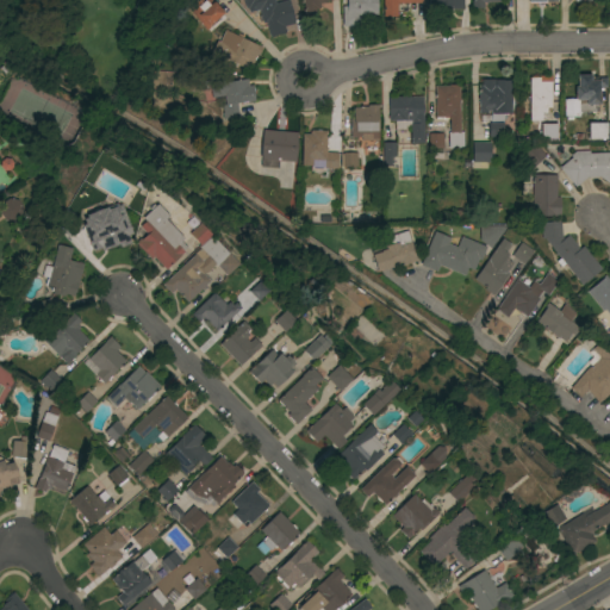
[(186,7),(187,6),(184,1),(185,0),(211,0),(213,2),(215,1),(224,12),(212,23),(213,24),(206,30),(186,7)]
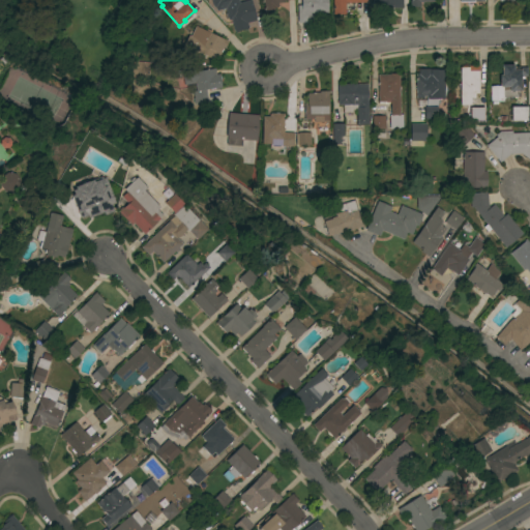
[(238,0),(239,3),(251,0),(256,21),(246,23),(247,28),(235,31),(232,20),(228,20),(226,8),(216,10),(215,6),(213,7),(211,0),(238,0)]
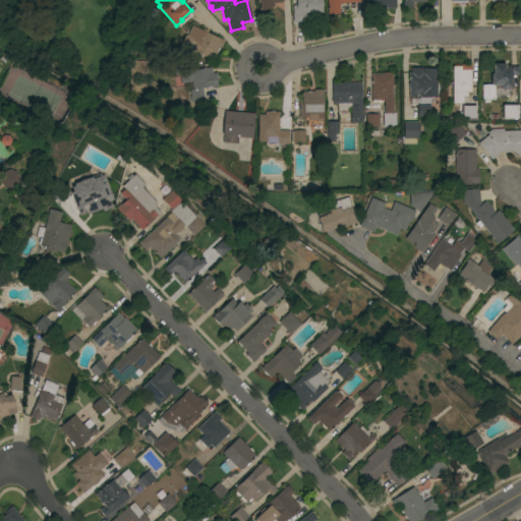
[(279,0),(279,2),(273,2),(273,7),(270,7),(270,12),(259,12),(259,0),(279,0)]
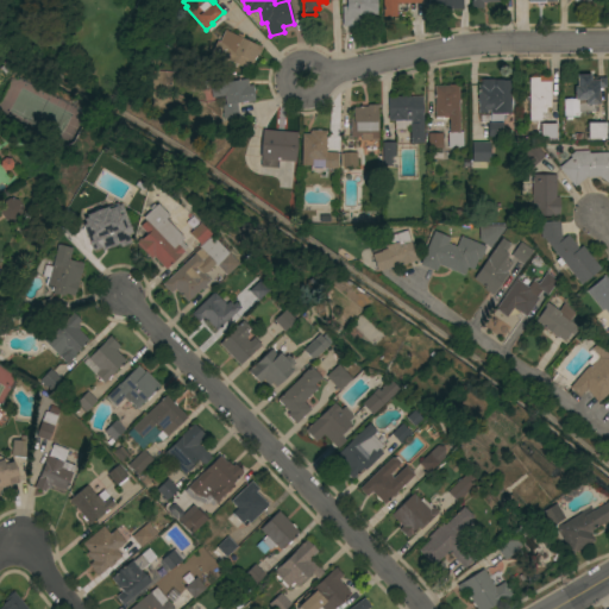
[(377,0),(377,14),(359,14),(359,26),(343,26),(343,6),(346,6),(346,0),(377,0)]
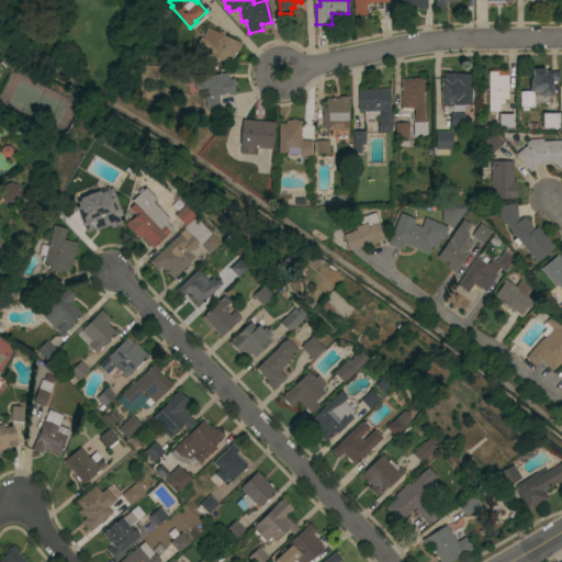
[(389,0),(389,3),(366,3),(366,14),(353,14),(353,0),(389,0)]
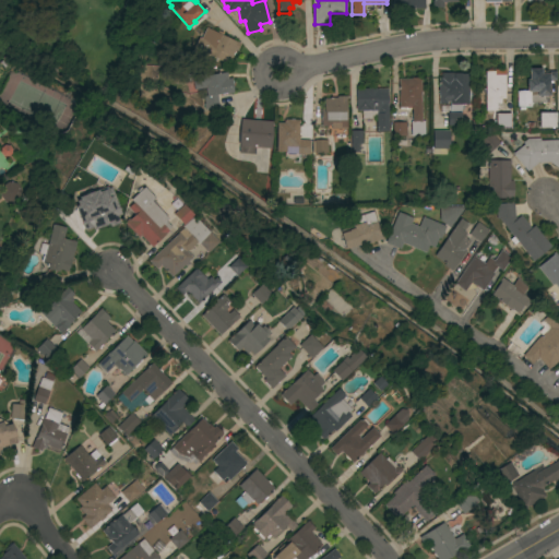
[(240,44),(237,50),(236,49),(233,57),(232,57),(230,58),(228,57),(225,62),(205,54),(212,40),(203,36),(206,27),(240,44)]
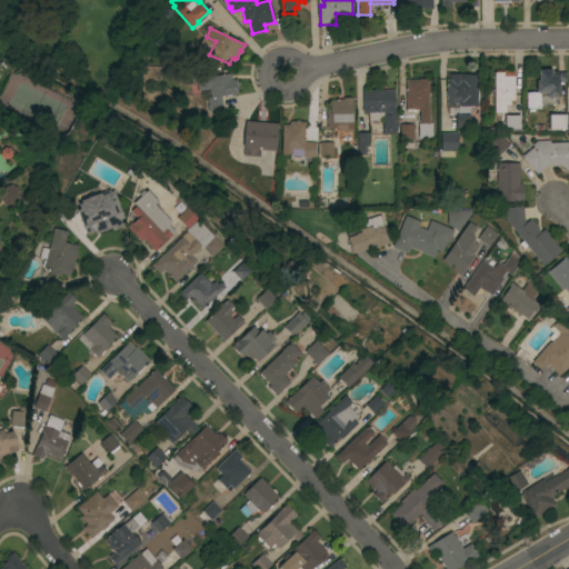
[(515,101),(510,101),(510,106),(506,106),(506,112),(495,112),(493,72),(496,72),(496,71),(501,71),(501,72),(502,72),(502,70),(515,70),(515,101)]
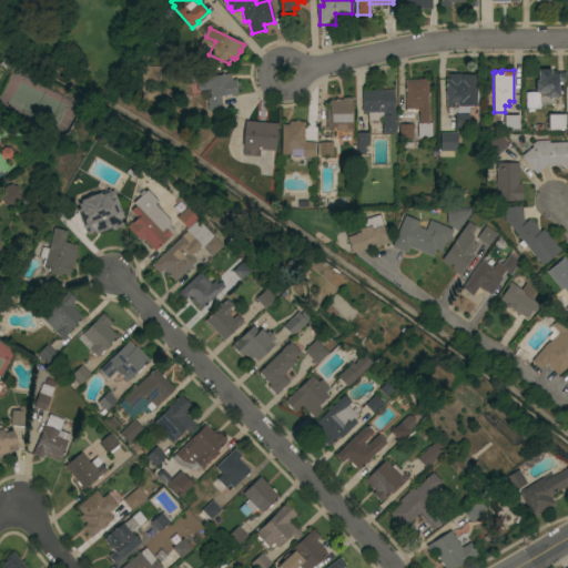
[(566,72),(566,79),(557,79),(557,103),(539,103),(539,109),(534,109),(534,111),(527,111),(527,109),(526,109),(526,92),(537,92),(537,82),(539,82),(539,77),(538,77),(538,70),(549,70),(549,72),(566,72)]
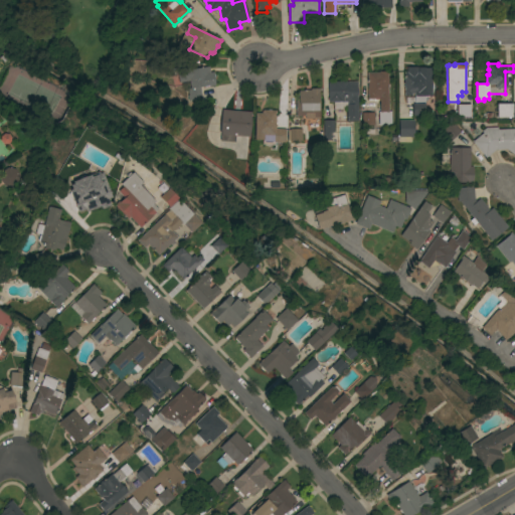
[(209,66),(210,72),(213,72),(215,86),(208,87),(208,86),(200,87),(201,99),(188,101),(187,96),(188,96),(187,89),(190,89),(189,80),(179,82),(177,68),(189,67),(189,69),(209,66)]
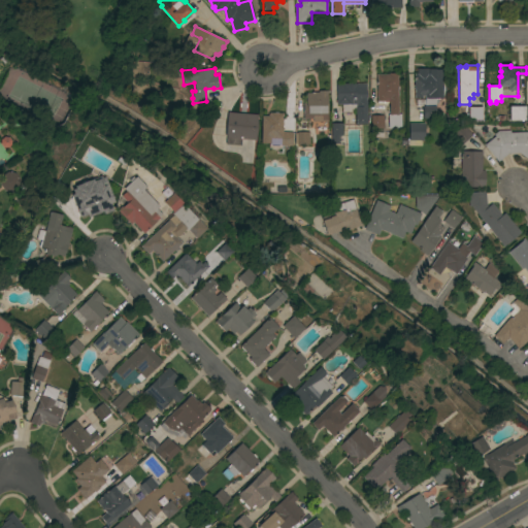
[(435,119),(423,119),(423,106),(425,106),(425,96),(422,96),(422,98),(415,98),(415,87),(414,87),(414,84),(415,84),(415,73),(427,73),(427,69),(436,69),(435,119)]
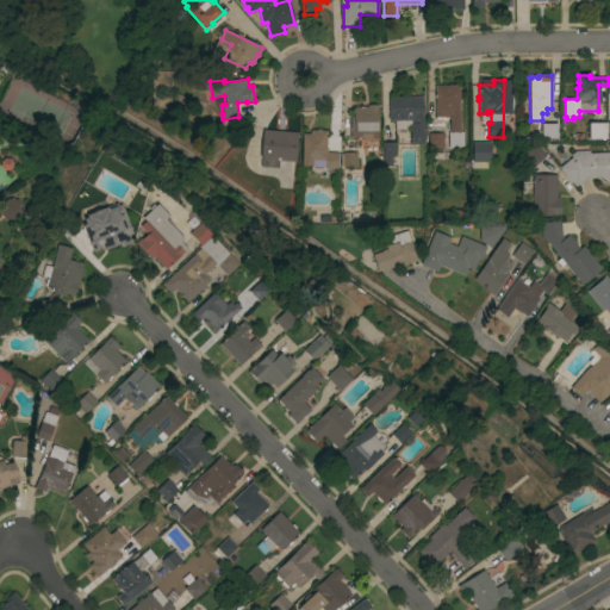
[(449,86),(449,85),(459,85),(460,132),(464,132),(464,149),(449,149),(448,132),(450,132),(449,117),(441,118),(441,119),(436,119),(436,117),(435,117),(435,86),(449,86)]
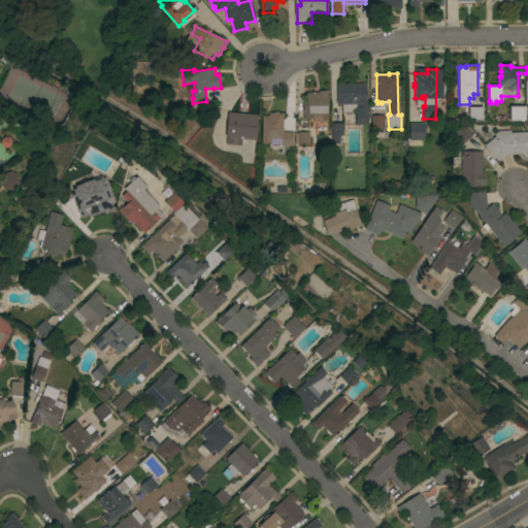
[(366,84),(366,100),(366,124),(355,125),(355,112),(342,112),(342,104),(336,104),(336,101),(337,101),(336,85),(343,85),(343,84),(366,84)]
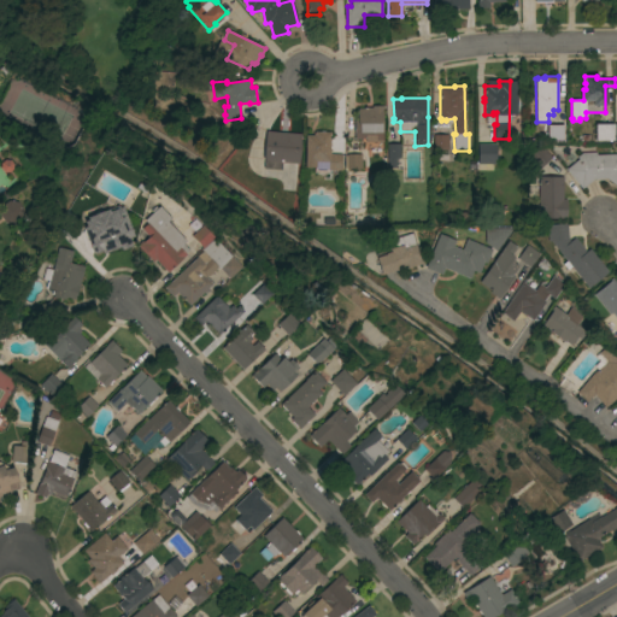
[(383,142),(365,142),(365,139),(354,139),(354,121),(358,121),(358,109),(365,109),(365,107),(372,107),(372,106),(383,106),(383,142)]
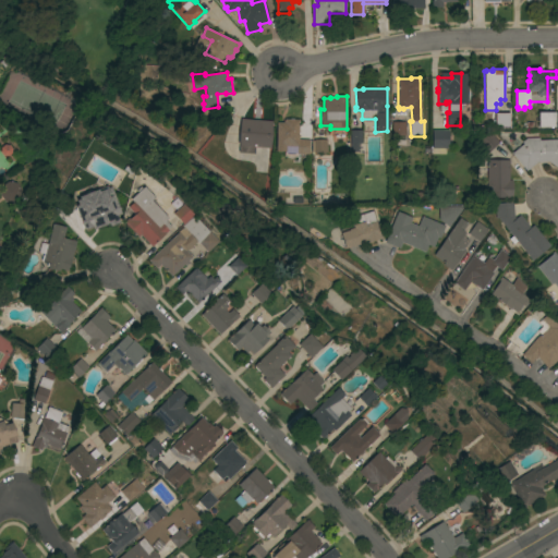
[(501,113),(501,111),(511,111),(511,113),(512,113),(513,125),(500,125),(500,113),(501,113)]
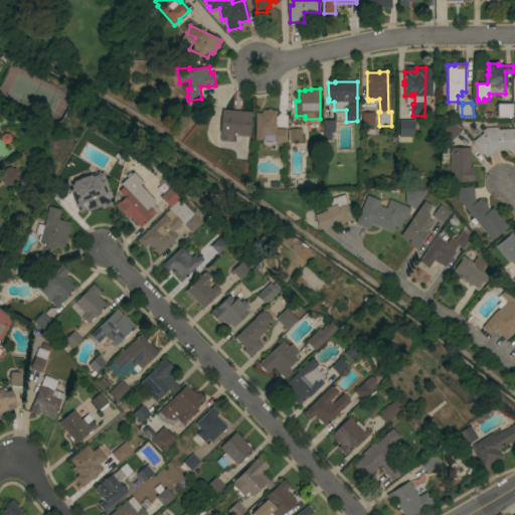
[(512,104),(512,117),(497,118),(497,104),(512,104)]
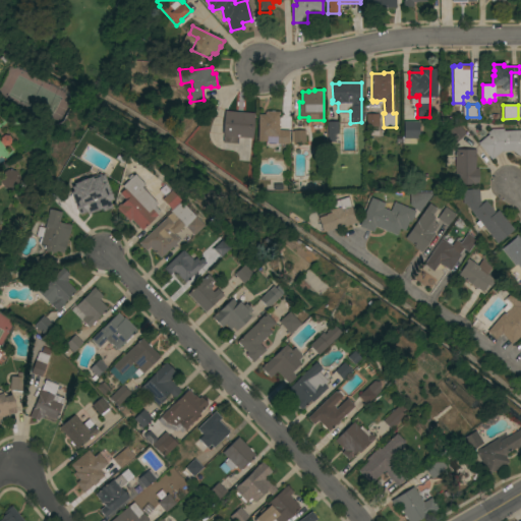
[(254,113),(252,138),(238,137),(237,143),(222,142),(224,111),(254,113)]
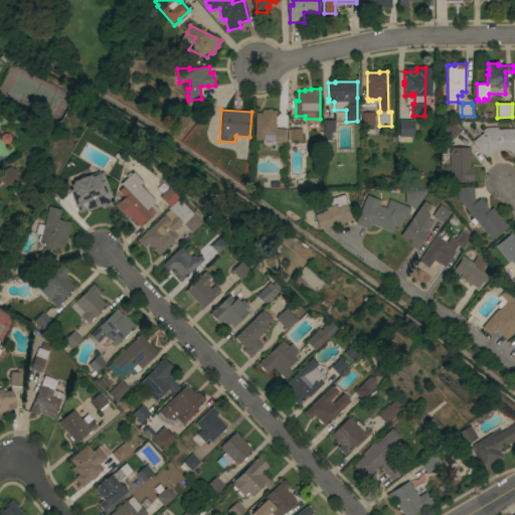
[(276,111),(275,129),(285,129),(285,143),(274,142),(274,145),(262,145),(263,140),(253,140),(255,113),(263,113),(263,110),(276,111)]
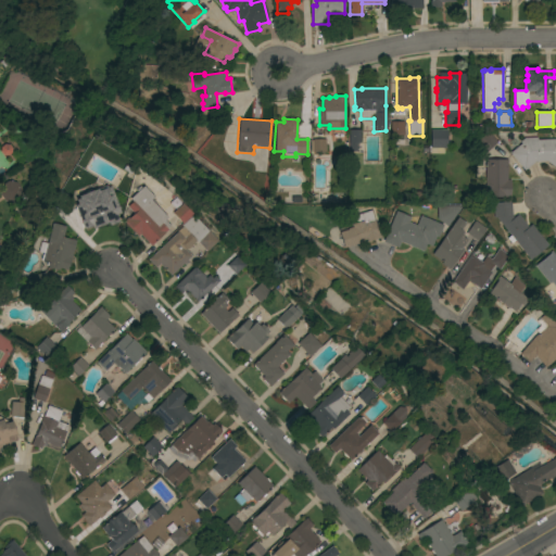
[(403,136),(391,136),(391,122),(403,122),(403,136)]
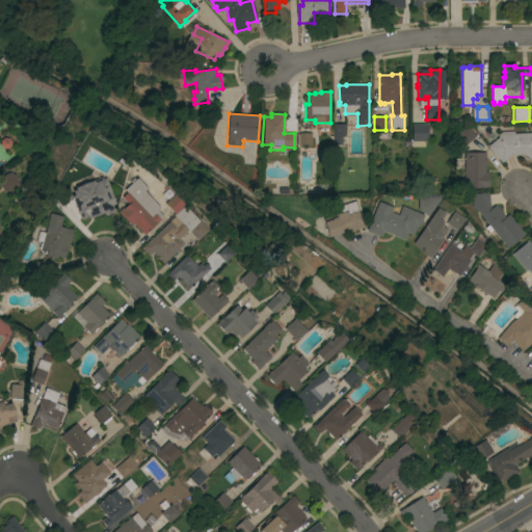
[(345,125),(345,136),(341,136),(341,144),(334,144),(334,124),(345,125)]
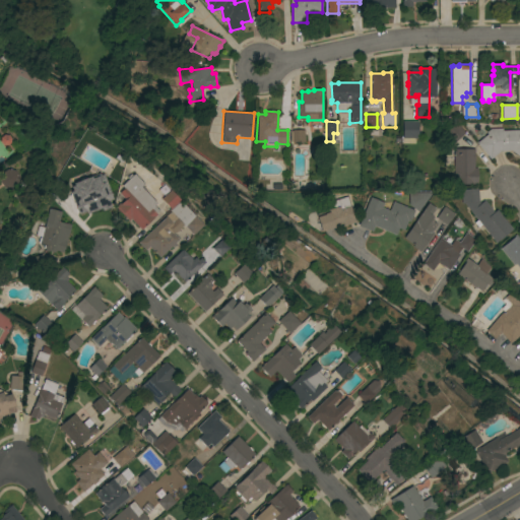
[(417,121),(417,138),(402,138),(402,122),(417,121)]
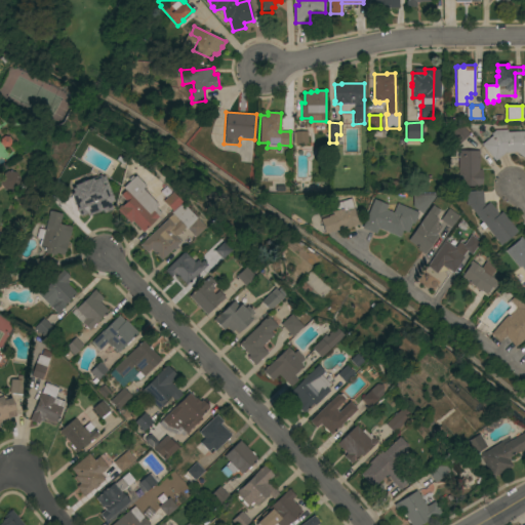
[(448,133),(459,123),(470,134),(458,144),(448,133)]
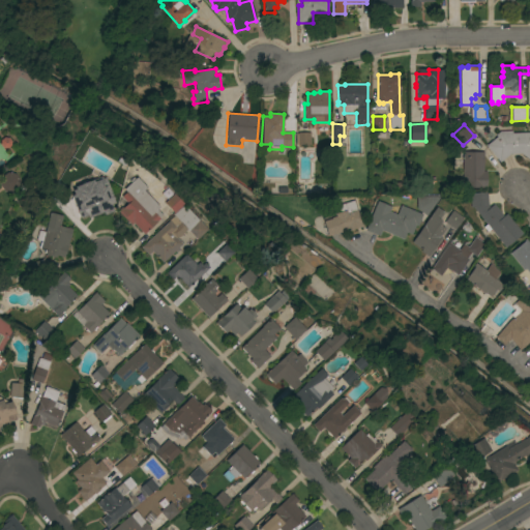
[(529,133),(529,158),(521,153),(510,154),(500,162),(487,145),(497,137),(496,135),(500,131),(512,131),(512,134),(529,133)]
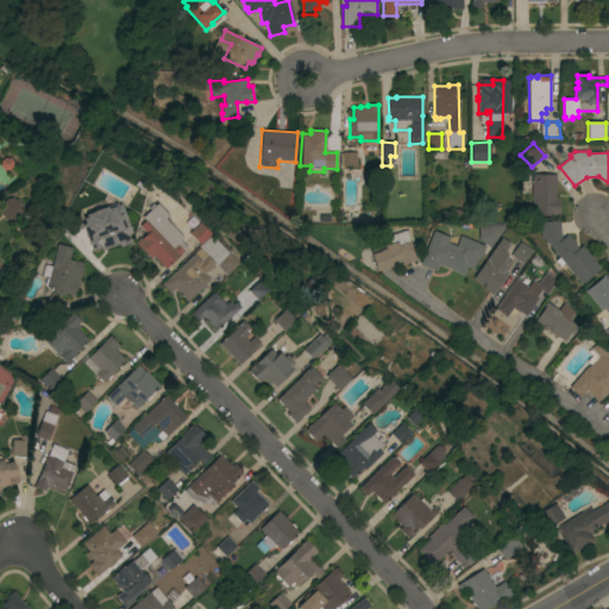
[(356,152),(356,167),(343,167),(343,165),(339,165),(339,154),(343,154),(343,152),(356,152)]
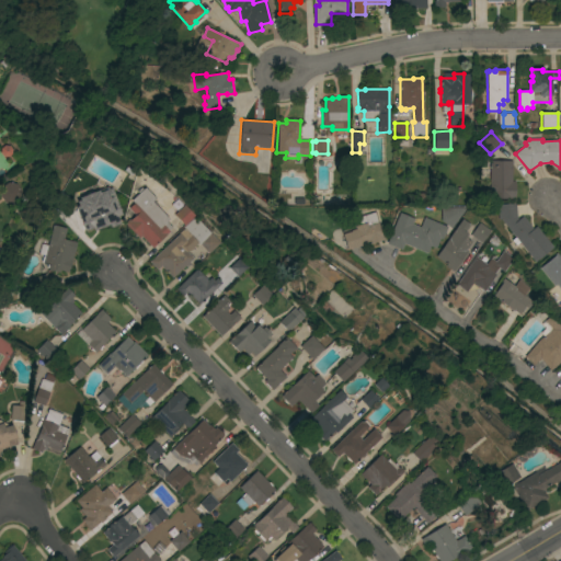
[(512,161),(512,182),(515,182),(515,198),(489,198),(490,161),(512,161)]
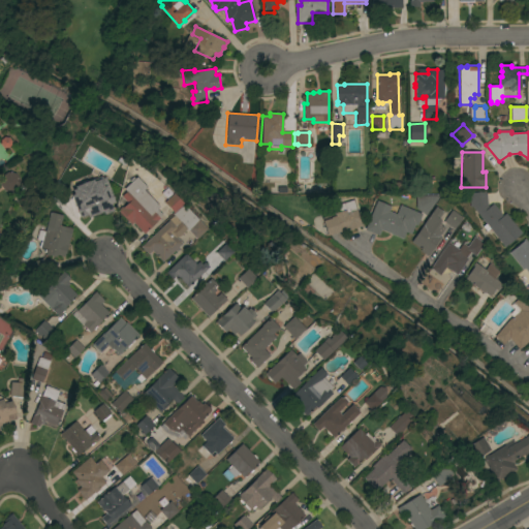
[(16,174),(20,180),(19,187),(13,192),(4,191),(0,185),(1,177),(7,173),(16,174)]
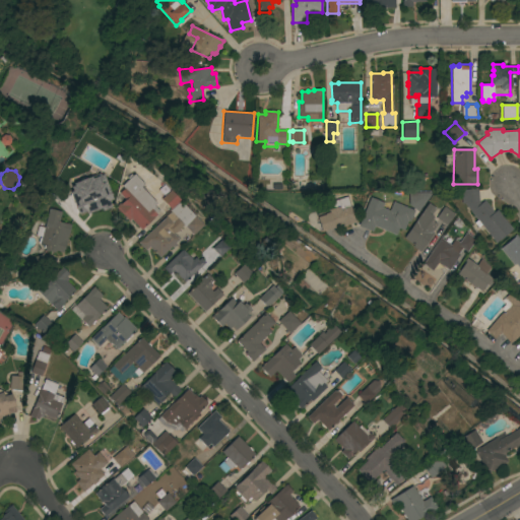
[(156,203),(153,205),(158,211),(155,214),(156,214),(141,230),(131,218),(128,221),(115,207),(119,203),(121,204),(125,200),(119,194),(124,189),(122,186),(128,180),(126,178),(130,174),(132,176),(133,174),(143,184),(140,187),(156,203)]
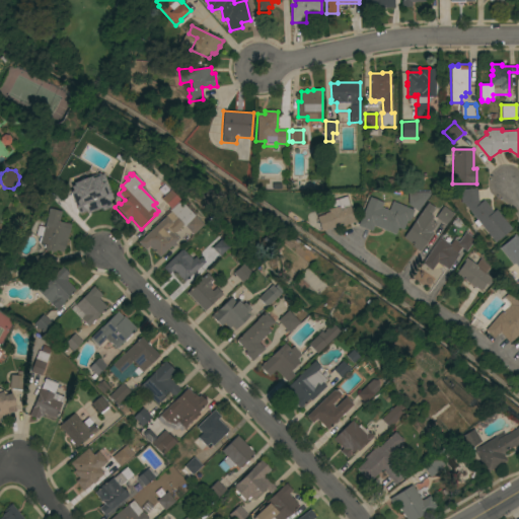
[(112,199),(108,200),(110,208),(102,211),(101,208),(91,212),(90,210),(79,214),(72,194),(78,192),(79,193),(93,187),(90,179),(102,174),(112,199)]
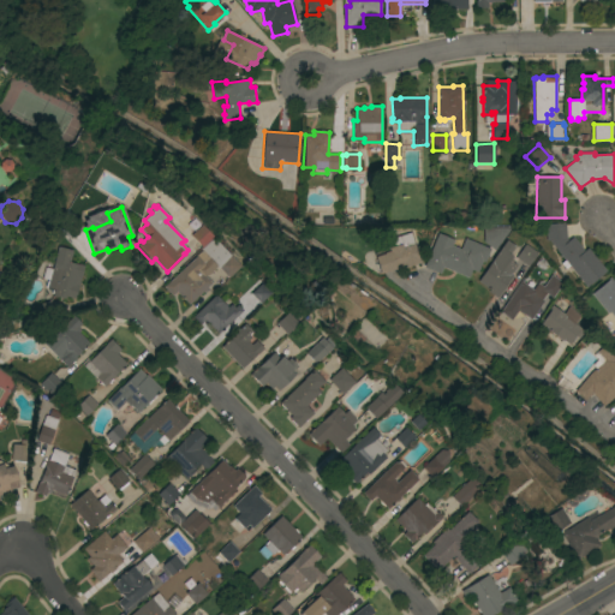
[(69,239),(60,230),(73,216),(83,225),(69,239)]
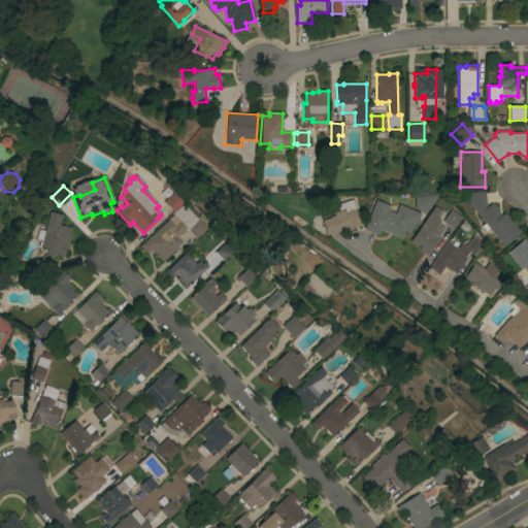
[(469,207),(467,193),(485,191),(487,208),(492,203),(502,216),(504,213),(521,232),(503,246),(488,229),(485,231),(481,227),(485,223),(471,206),(469,207)]
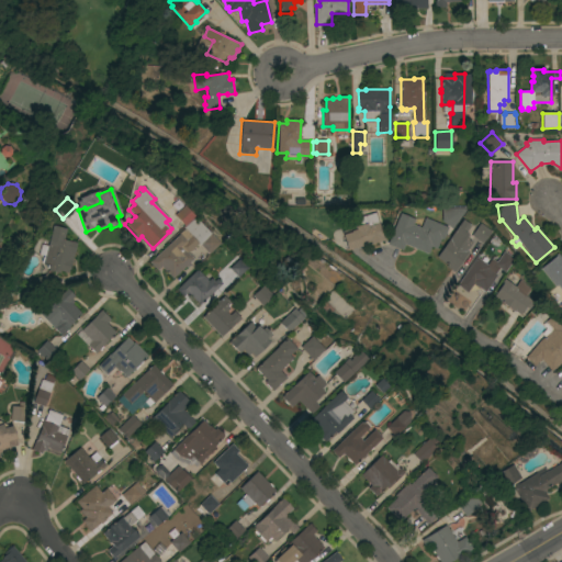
[(194,216),(183,226),(173,215),(183,205),(194,216)]
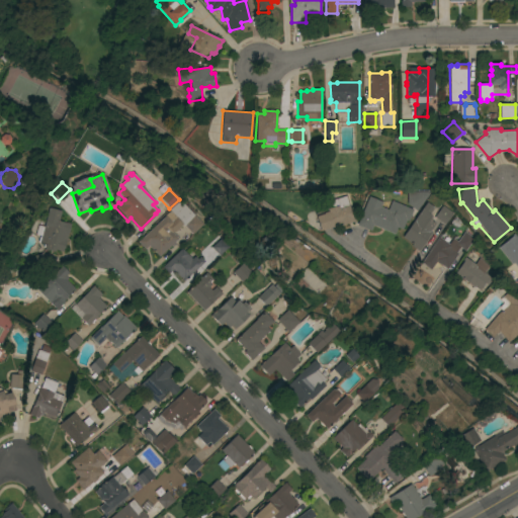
[(428,192),(429,194),(416,211),(408,204),(407,192),(428,192)]
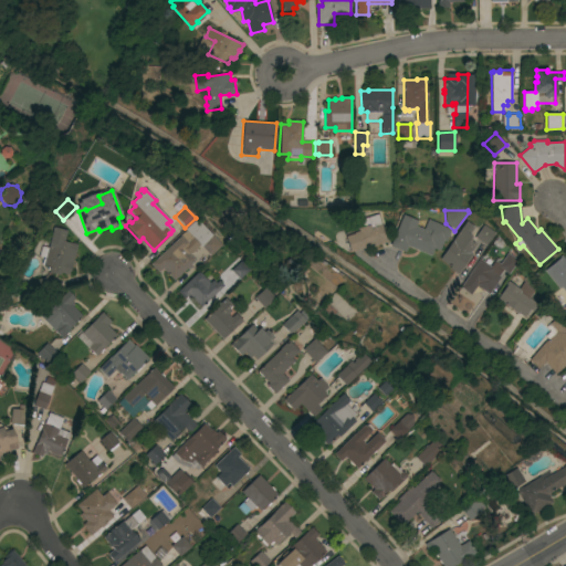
[(379,213),(381,224),(380,224),(386,239),(387,239),(387,242),(371,247),(371,244),(364,248),(349,252),(344,233),(369,224),(367,218),(379,213)]
